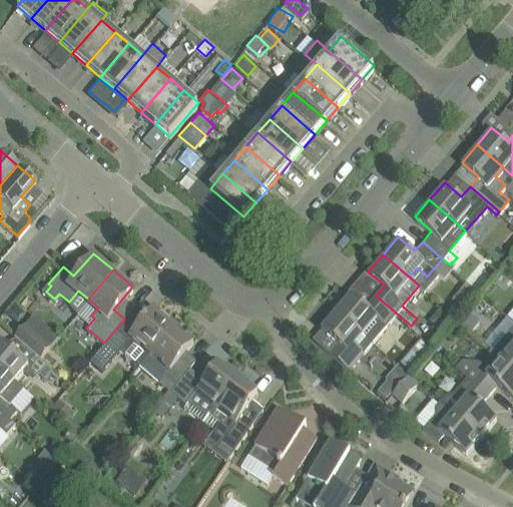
[(396,313),(376,296),(368,306),(351,292),(337,309),(363,331),(373,340),(396,313)]
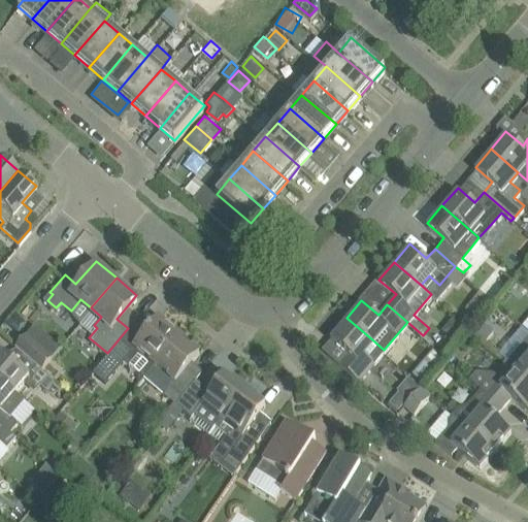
[(143,373),(178,332),(158,315),(138,338),(127,329),(107,353),(105,354),(95,365),(101,371),(118,365),(117,364),(123,357),(143,373)]
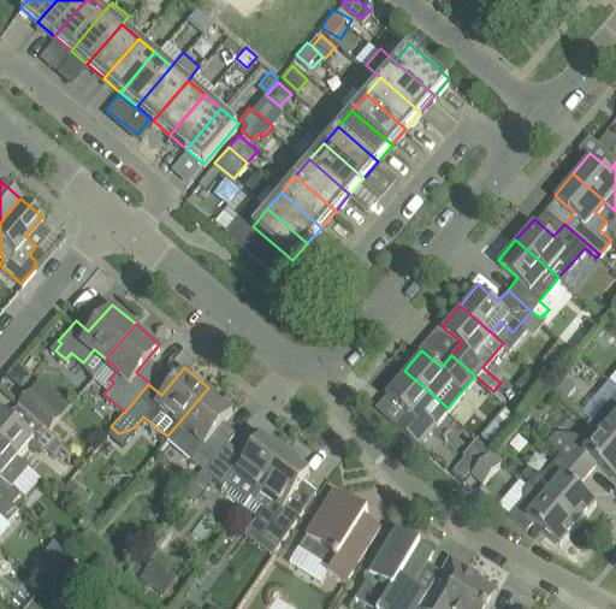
[(426,409),(436,397),(404,371),(386,392),(406,409),(395,421),(419,442),(434,423),(438,419),(426,409)]
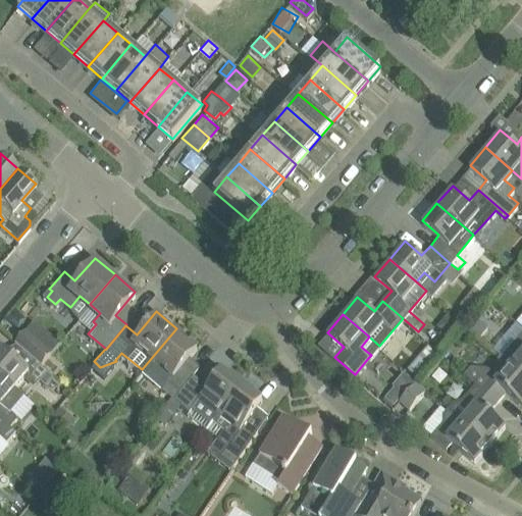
[(24,348),(41,362),(51,350),(27,328),(16,341),(24,348)]
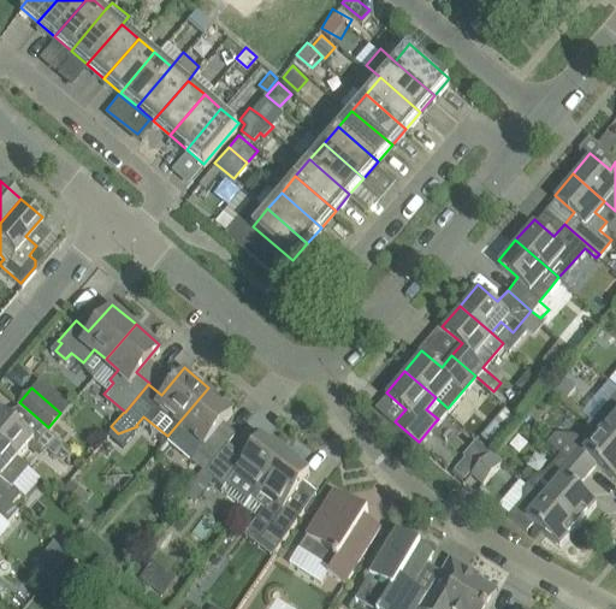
[(206,468),(225,444),(230,438),(217,426),(232,407),(208,388),(167,436),(206,468)]
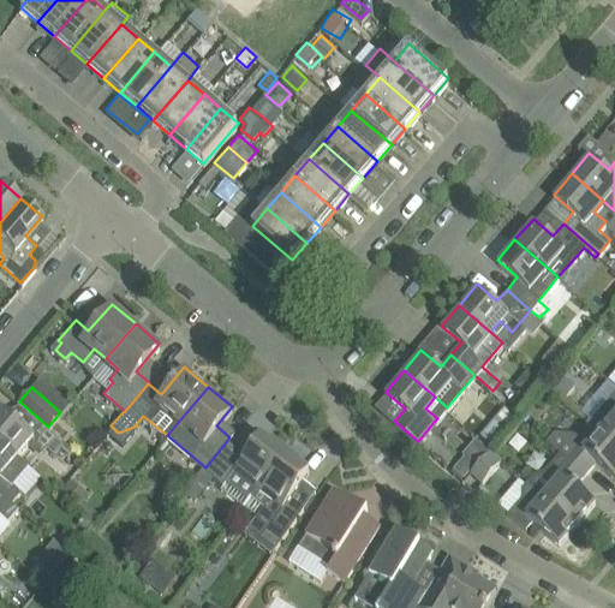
[(614,388),(601,405),(610,415),(601,427),(614,439),(614,388)]
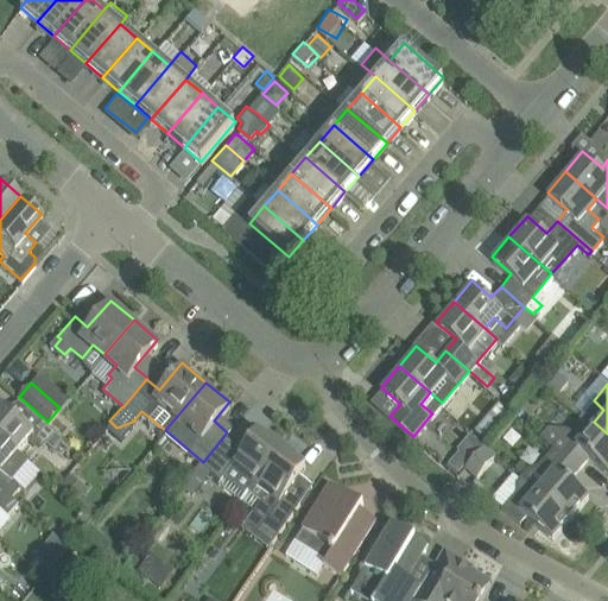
[(498,398),(487,410),(499,419),(510,409),(498,398)]
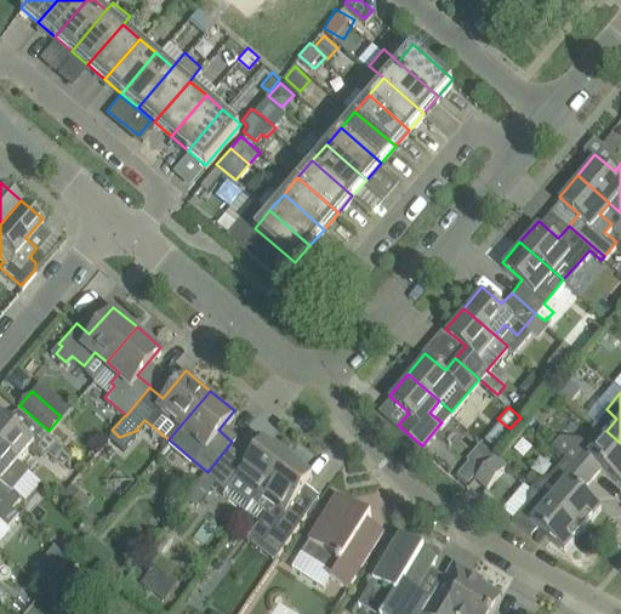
[(29,414),(20,425),(1,409),(0,410),(0,442),(17,456),(28,445),(41,455),(56,437),(49,431),(29,414)]
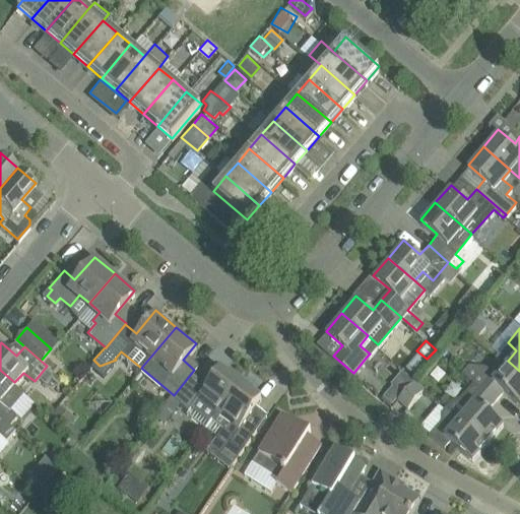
[(519,371),(508,361),(507,361),(498,352),(486,365),(485,364),(469,363),(462,370),(475,381),(495,397),(503,388),(519,402),(519,371)]
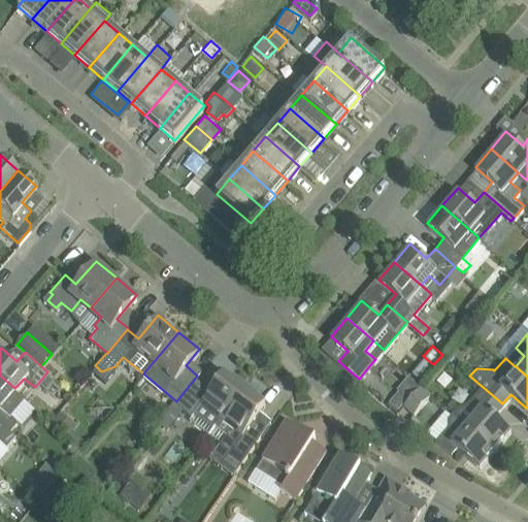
[(176,401),(163,418),(169,422),(182,406),(191,414),(190,417),(209,432),(245,384),(233,374),(231,376),(224,370),(207,392),(193,381),(176,401)]
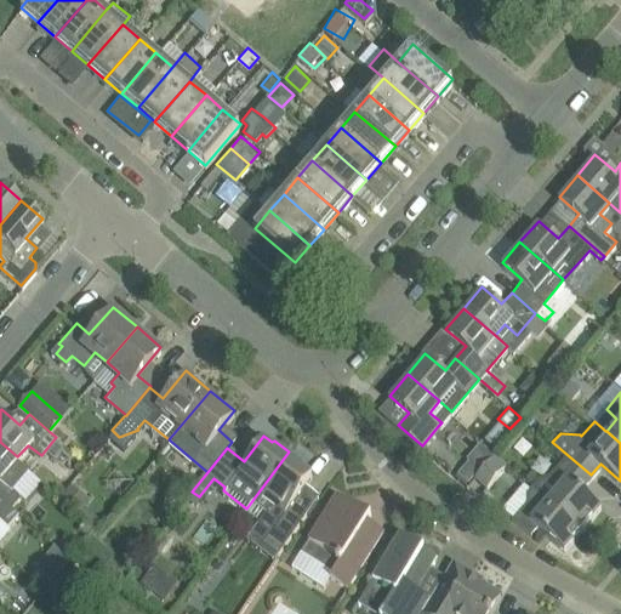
[(29,466),(17,456),(0,442),(0,494),(12,504),(22,493),(13,487),(29,466)]
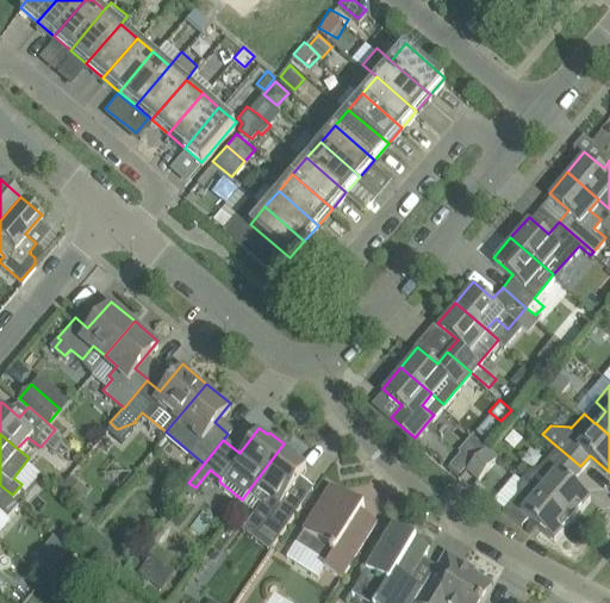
[(478,476),(495,458),(498,452),(486,442),(466,465),(478,476)]
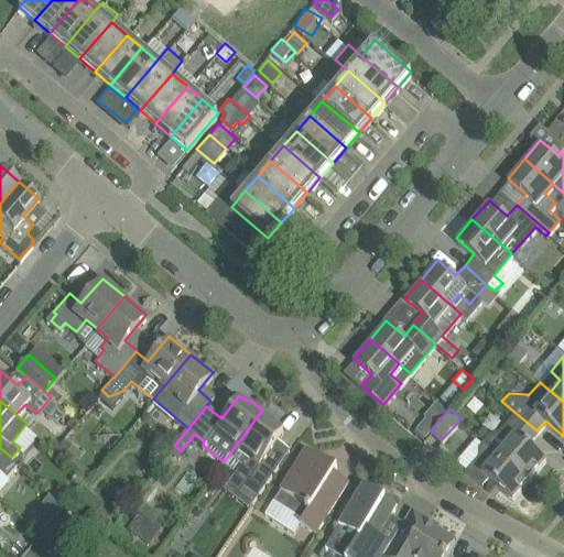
[(262,410),(224,461),(235,469),(234,471),(245,479),(238,489),(251,499),(264,480),(279,462),(266,452),(283,428),(274,422),(277,421),(262,410)]
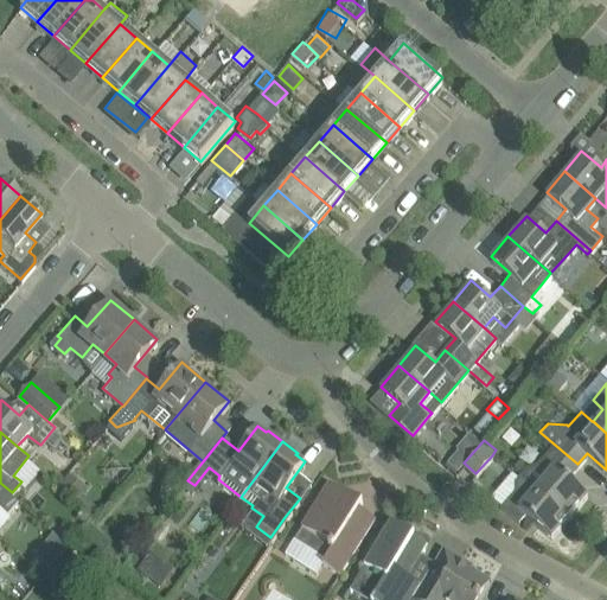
[(577,464),(555,445),(550,446),(538,460),(528,463),(521,472),(569,514),(588,492),(568,476),(577,464)]
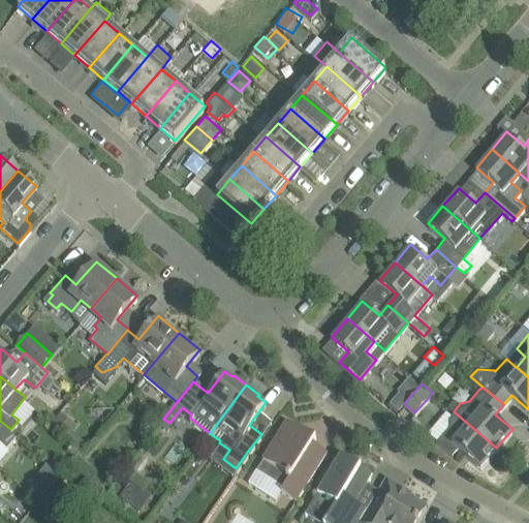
[(480,466),(496,448),(454,411),(448,417),(448,425),(436,438),(453,453),(458,447),(480,466)]
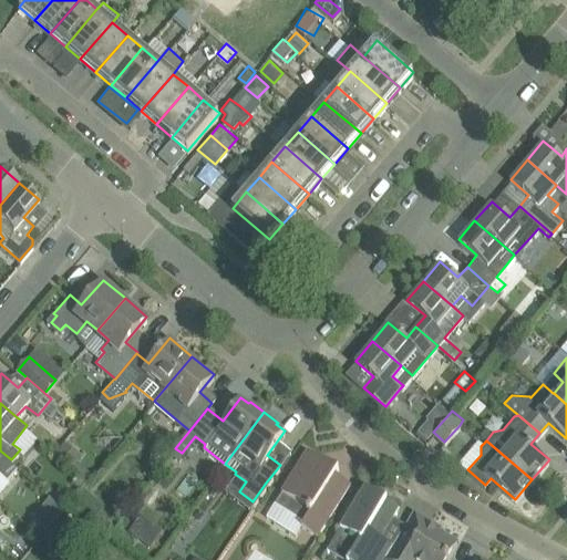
[(317,532),(338,499),(350,480),(328,466),(330,462),(308,447),(275,500),(305,519),(301,524),(317,532)]
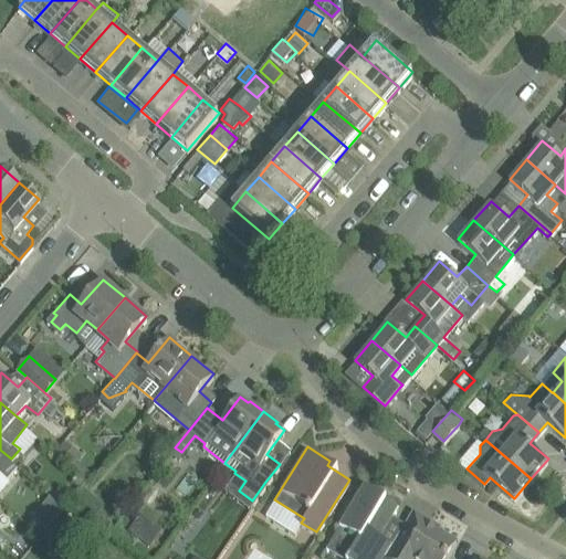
[(0,470),(7,476),(17,464),(11,459),(0,450),(0,470)]
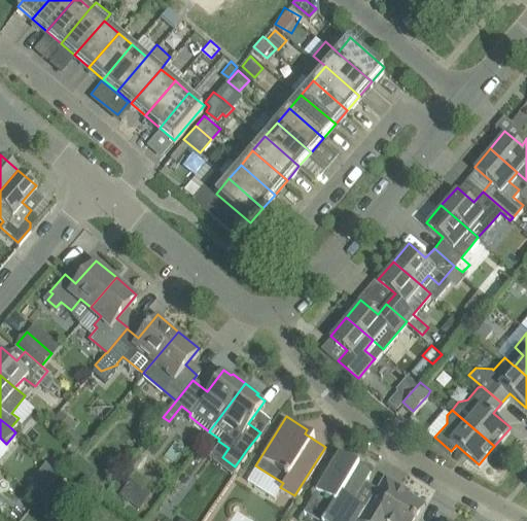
[(85,440),(70,426),(66,430),(81,445),(85,440)]
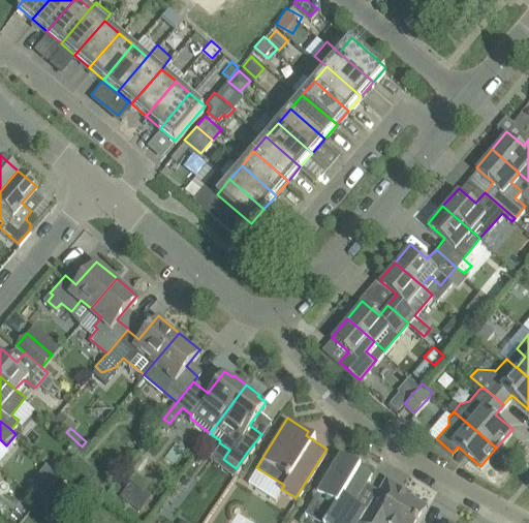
[(356,522),(360,518),(366,506),(354,500),(372,471),(340,453),(330,470),(305,511),(324,522),(356,522)]
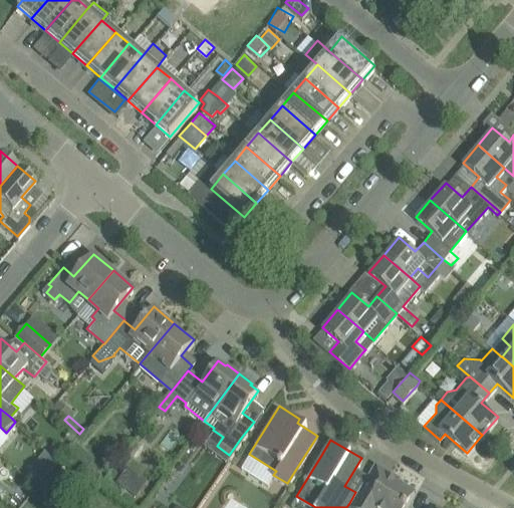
[(374,507),(375,507),(377,507),(403,507),(415,490),(398,480),(400,477),(374,462),(355,492),(349,503),(357,507),(374,507)]
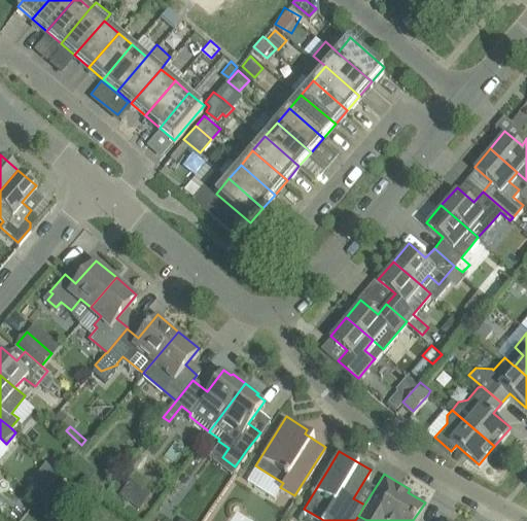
[(150,490),(131,476),(119,490),(139,505),(150,490)]
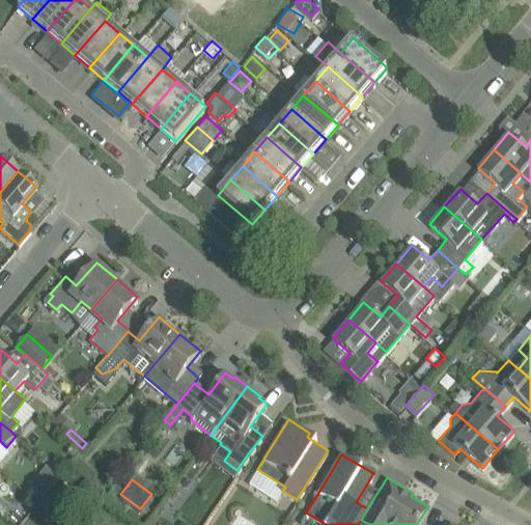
[(9,520),(16,524),(22,518),(22,513),(9,514),(9,520)]
